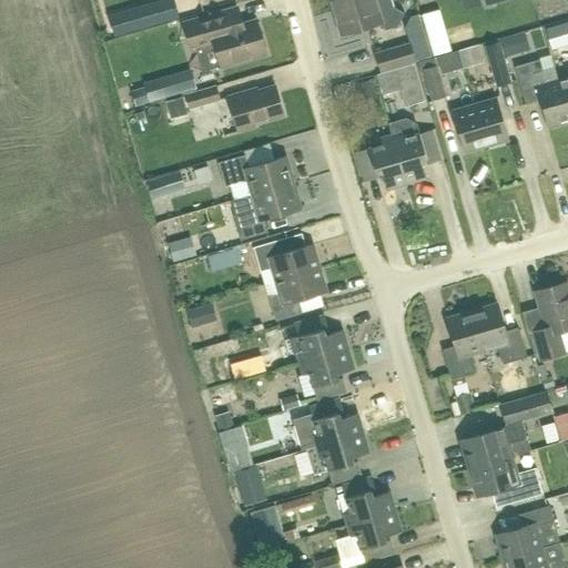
[(159,0),(105,17),(112,39),(165,22),(159,0)]
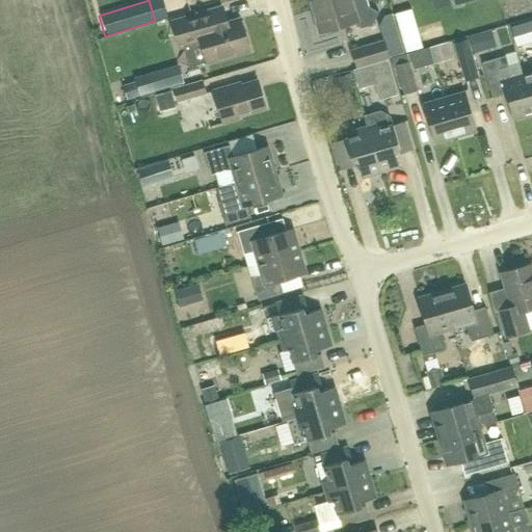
[(309,0),(313,10),(348,0),(309,0)]
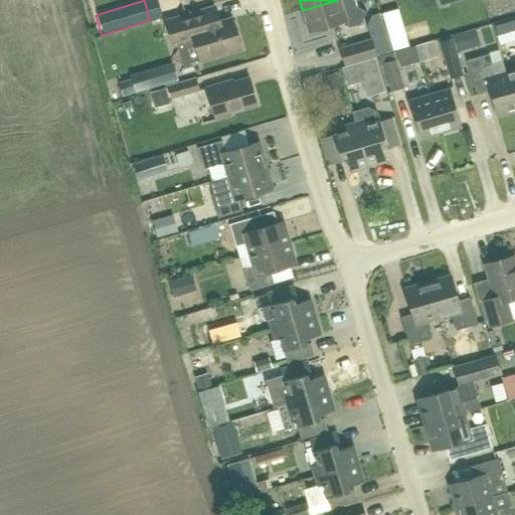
[(337,0),(303,10),(309,32),(346,21),(348,28),(360,24),(366,12),(356,7),(354,0),(337,0)]
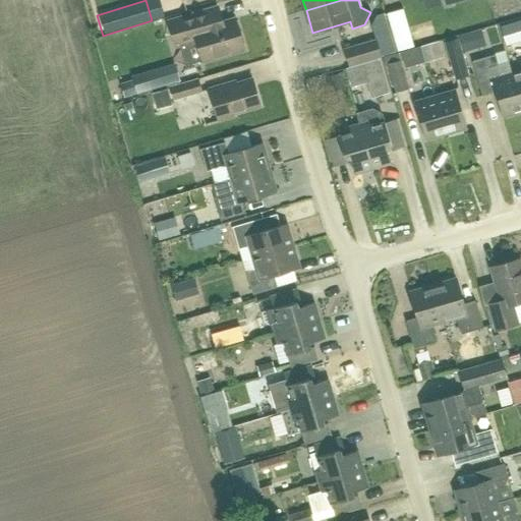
[(235,19),(222,22),(217,7),(193,14),(168,21),(176,47),(196,41),(203,62),(244,50),(235,19)]
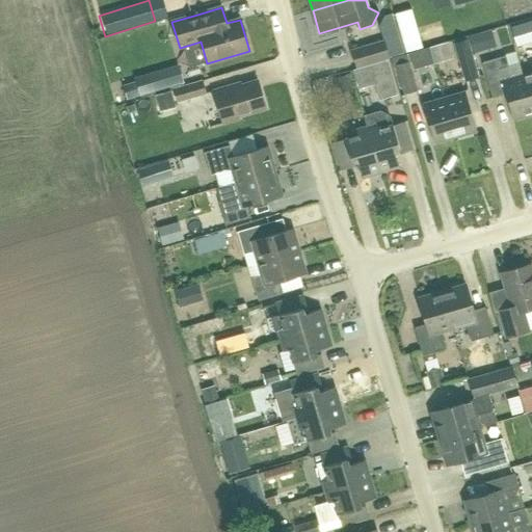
[(531,21),(511,28),(516,47),(531,42),(531,21)]
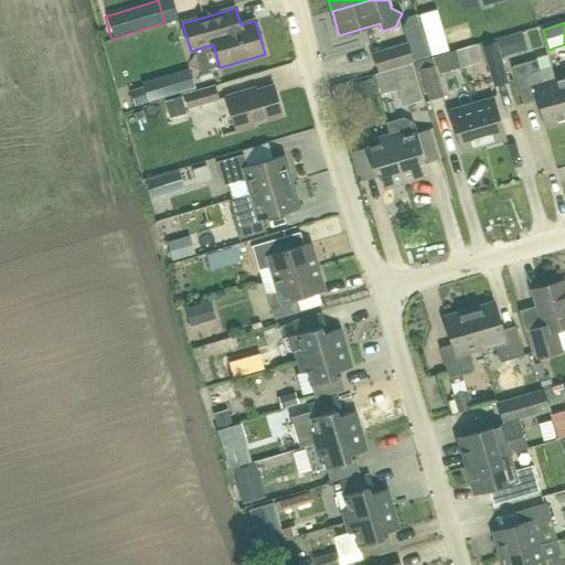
[(444,34),(425,40),(429,55),(448,51),(444,34)]
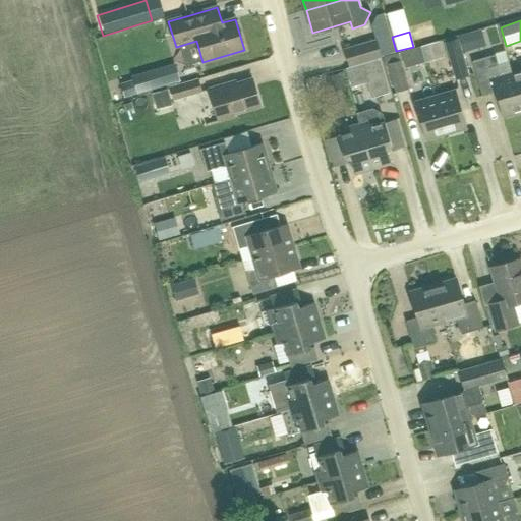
[(474,33),(459,37),(464,52),(478,47),(474,33)]
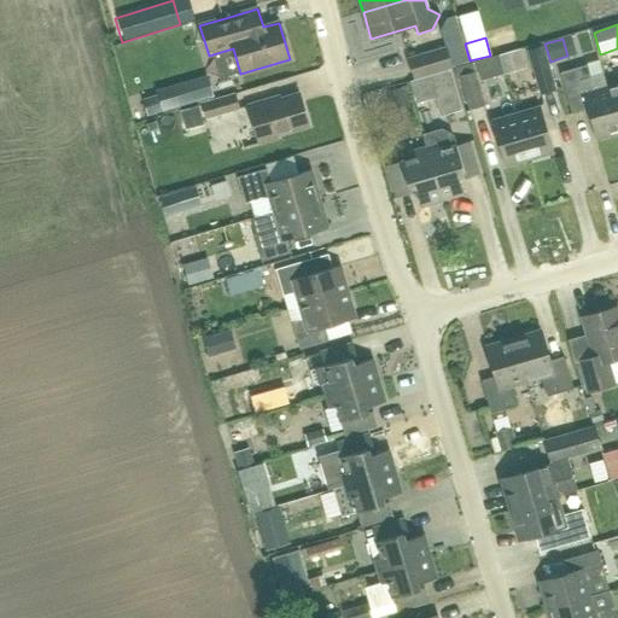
[(540,93),(555,89),(542,47),(528,52),(540,93)]
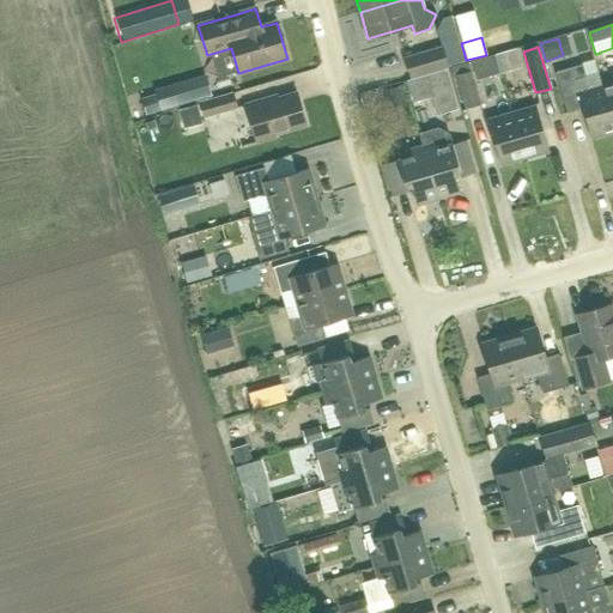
[(448,66),(442,48),(405,59),(411,77),(448,66)]
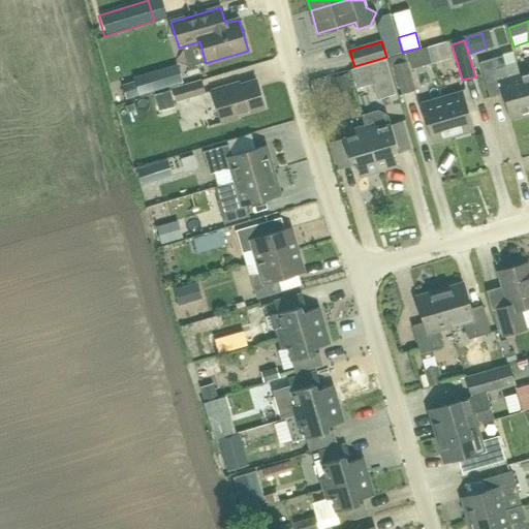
[(528,109),(519,74),(508,78),(502,57),(479,63),(489,97),(501,94),(509,120),(528,114),(528,109)]
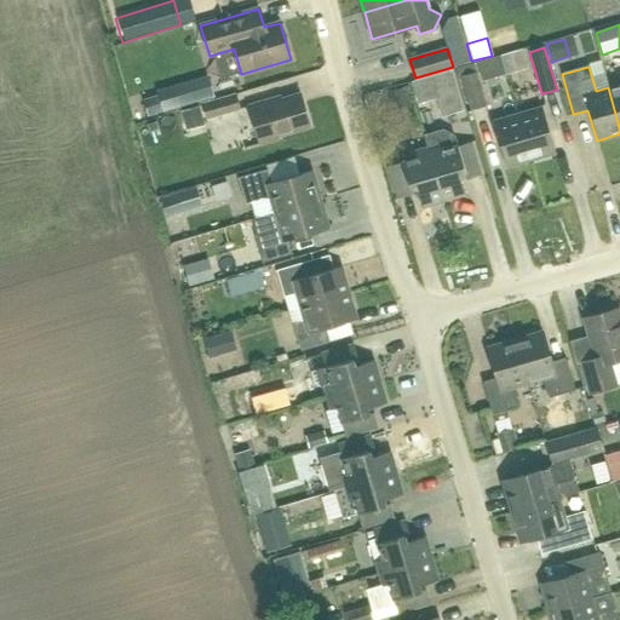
[(449,72),(409,82),(415,104),(455,93),(449,72)]
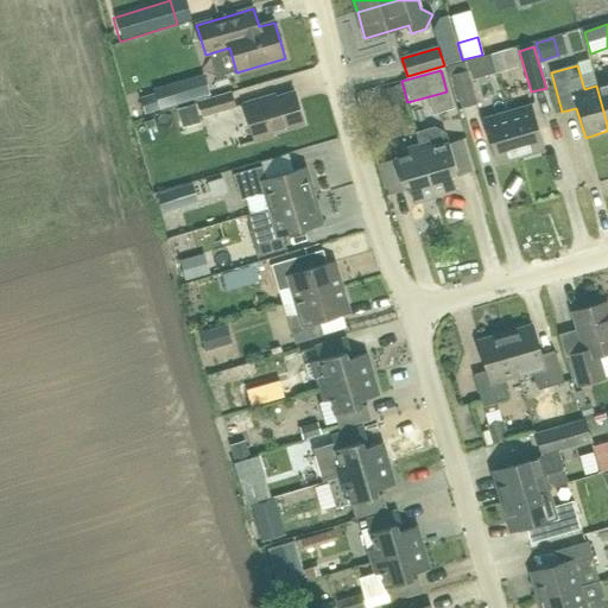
[(461,108),(476,103),(467,71),(453,76),(461,108)]
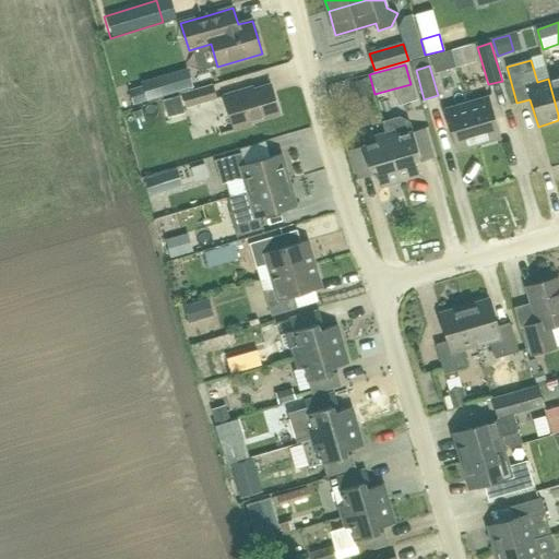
[(146,100),(177,92),(171,73),(141,82),(146,100)]
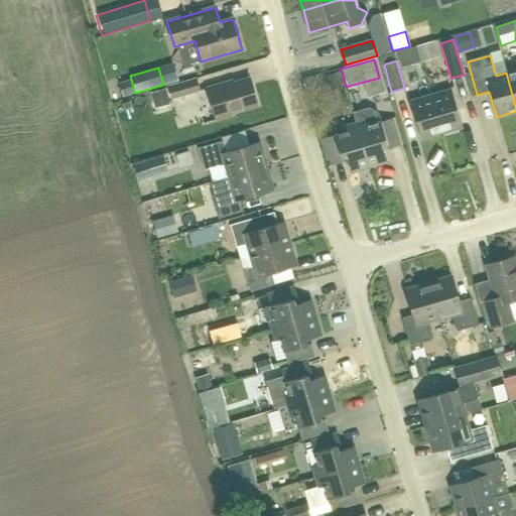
[(515,70),(506,73),(515,106),(515,70)]
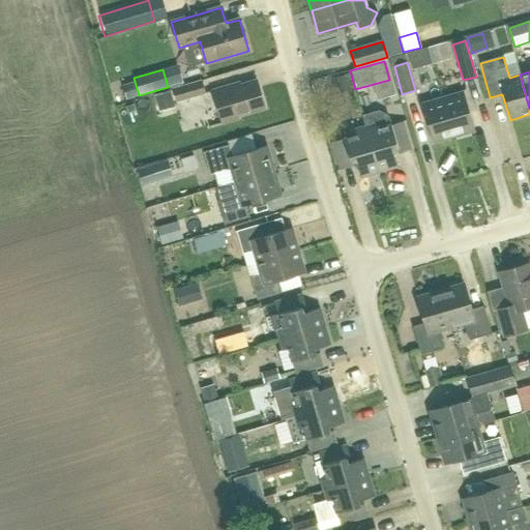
[(350,74),(336,78),(340,88),(353,85),(350,74)]
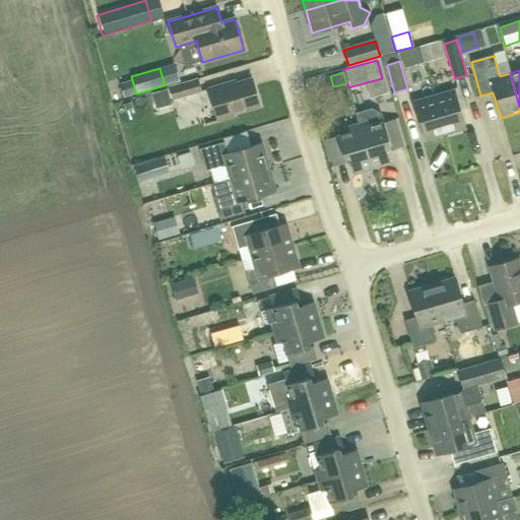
[(260,107),(252,78),(224,86),(224,84),(208,89),(217,121),(234,117),(233,114),(260,107)]
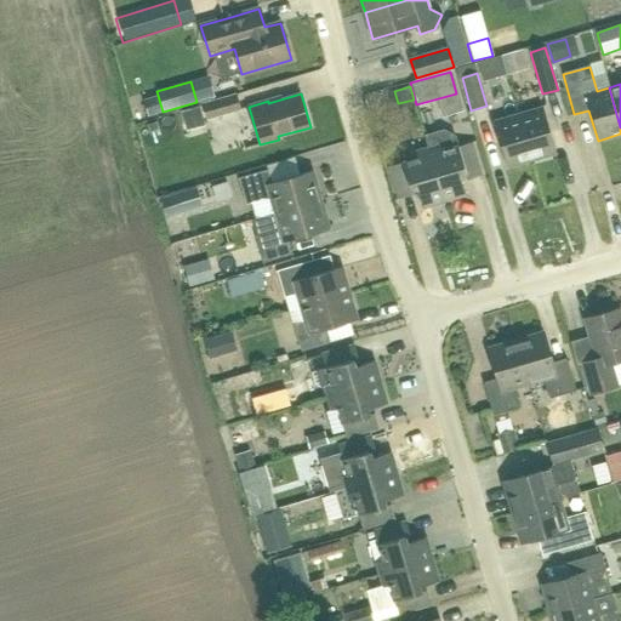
[(155,95),(141,98),(146,114),(160,109),(155,95)]
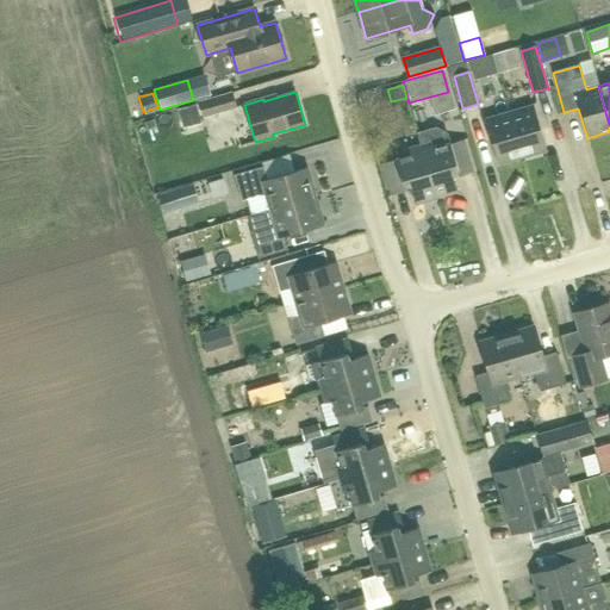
[(235,107),(231,93),(199,103),(204,117),(235,107)]
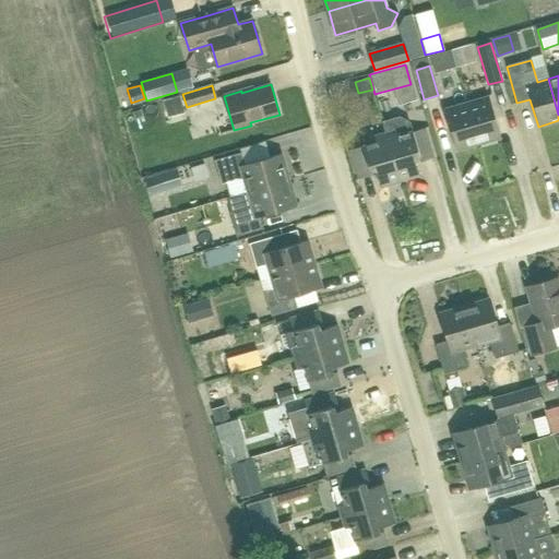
[(500,138),(488,96),(466,103),(478,144),(500,138)]
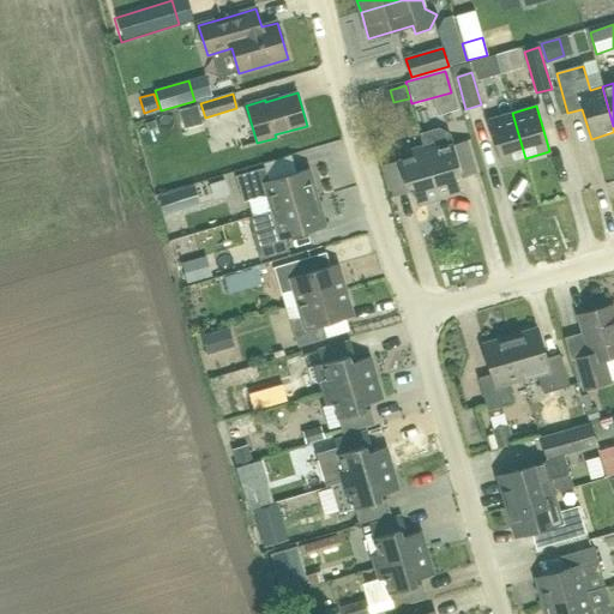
[(197,107),(180,112),(184,126),(200,121),(197,107)]
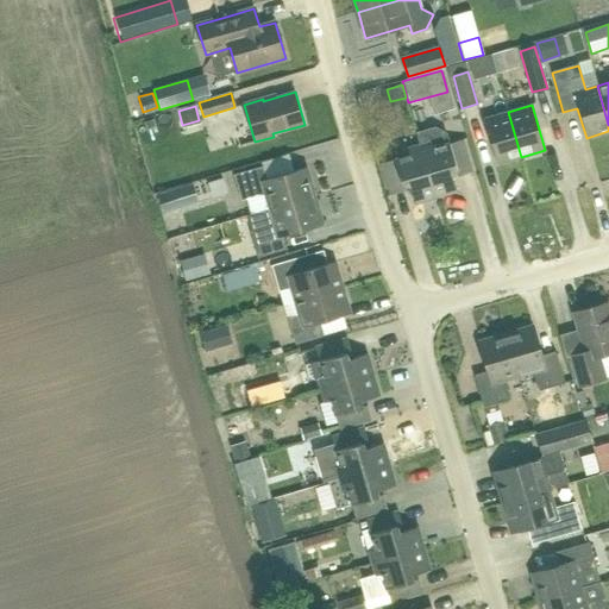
[(508,112),(484,119),(497,164),(521,157),(508,112)]
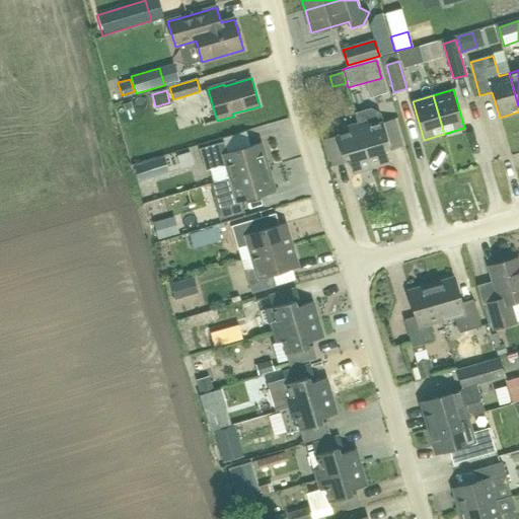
[(355,113),(354,113),(357,124),(358,124),(371,168),(389,162),(384,146),(388,145),(389,150),(401,146),(394,119),(382,123),(380,114),(371,108),(356,114),(355,113)]
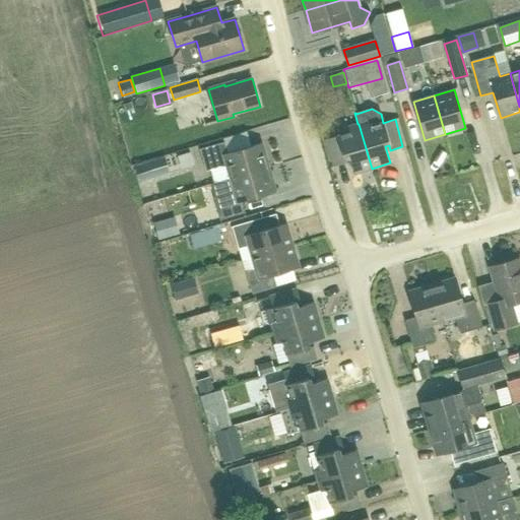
[(348,157),(353,174),(372,169),(359,124),(358,124),(348,127),(350,132),(325,139),(333,167),(346,163),(344,158),(348,157)]
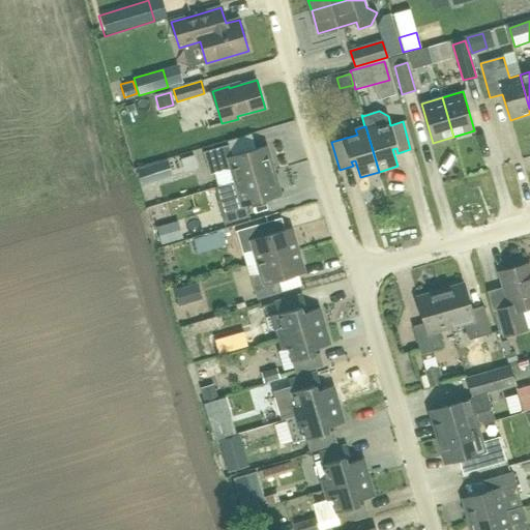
[(210,175),(230,169),(234,182),(274,171),(267,146),(232,156),(229,145),(203,152),(210,175)]
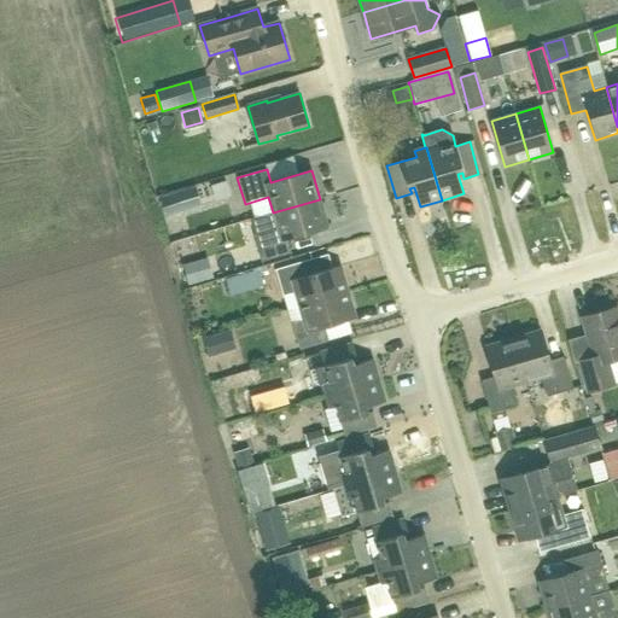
[(208,185),(213,199),(228,194),(223,180),(208,185)]
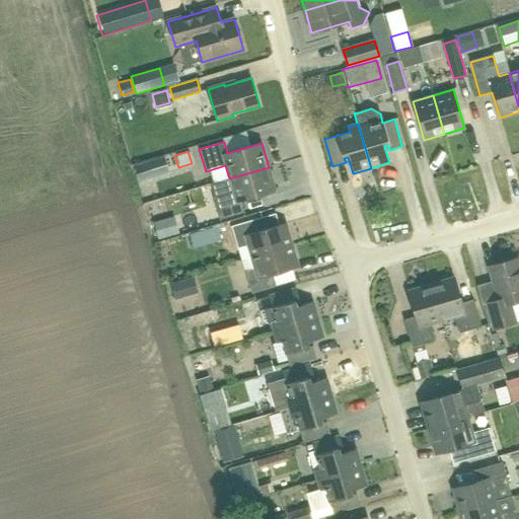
[(137,180),(151,176),(146,160),(133,164),(137,180)]
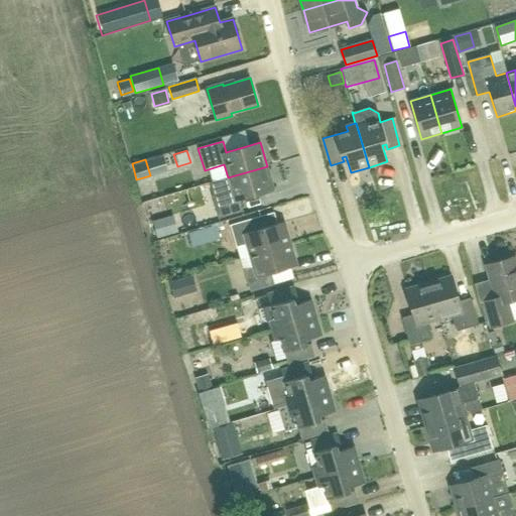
[(240,200),(273,189),(267,166),(228,177),(232,190),(212,197),(219,218),(243,211),(240,200)]
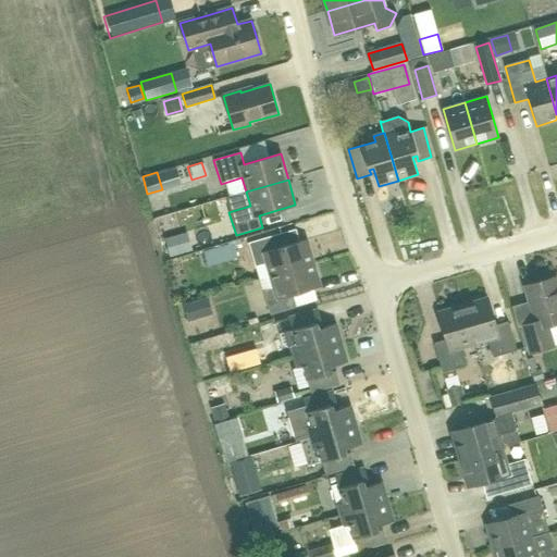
[(189,232),(174,236),(178,254),(194,249),(189,232)]
